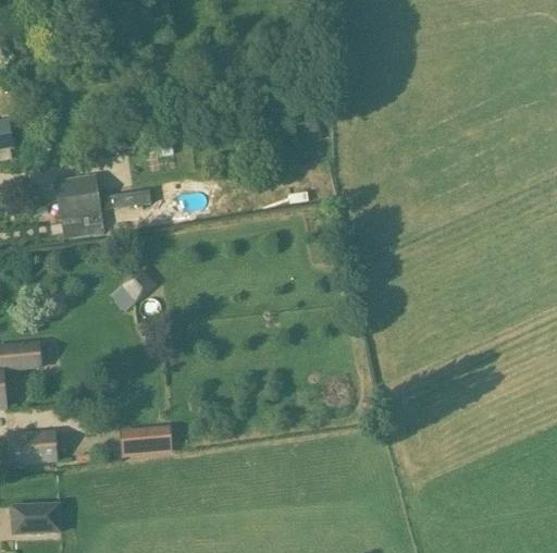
[(9,119),(0,120),(0,147),(13,146),(9,119)]
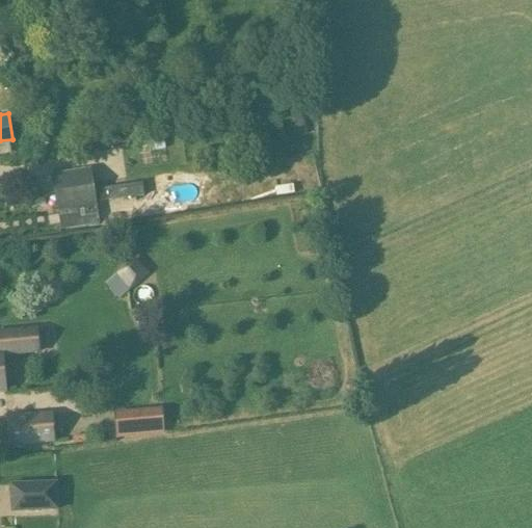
[(91,164),(51,170),(57,209),(98,203),(91,164)]
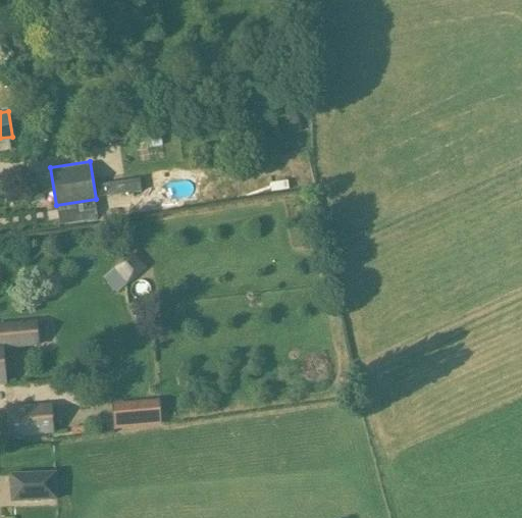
[(96,178),(97,209),(142,207),(141,176),(96,178)]
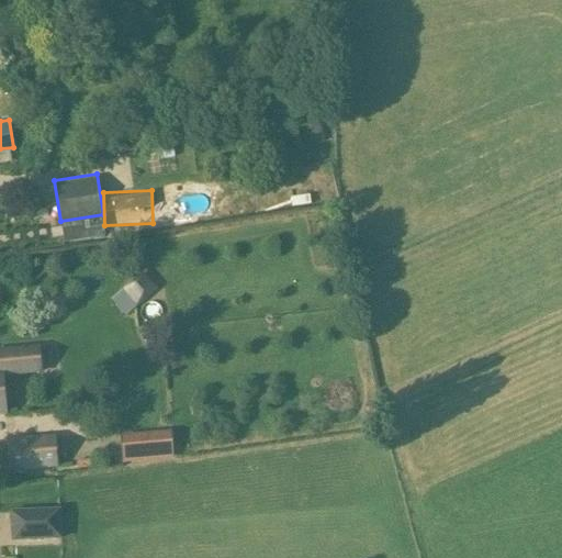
[(141,268),(114,297),(127,310),(154,280),(141,268)]
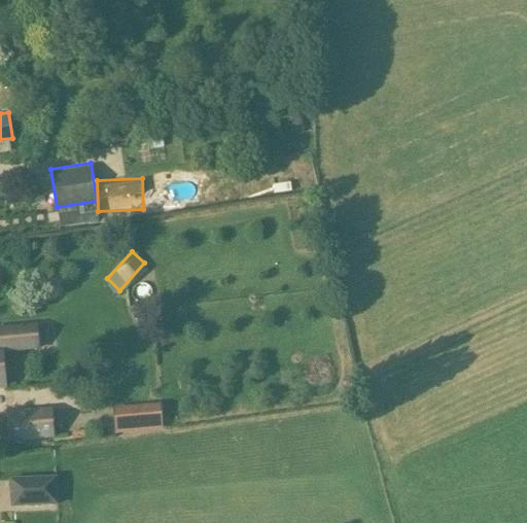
[(0,384),(6,384),(3,348),(40,345),(38,318),(0,321),(0,384)]
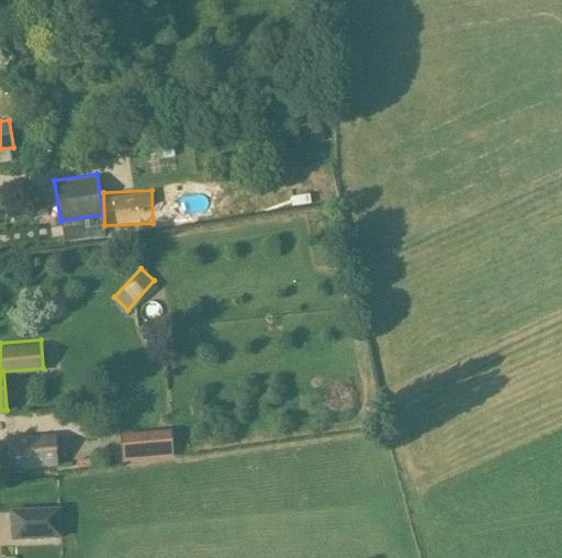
[(124,461),(173,457),(171,433),(122,437),(124,461)]
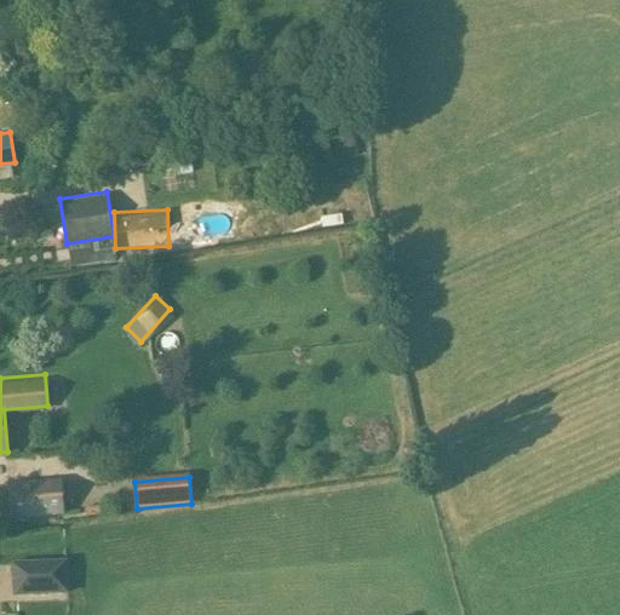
[(12,517),(63,512),(61,481),(10,486),(12,517)]
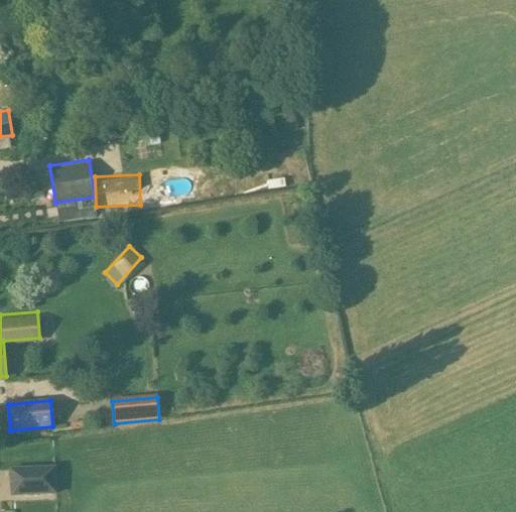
[(55,467),(11,468),(12,494),(56,493),(55,467)]
